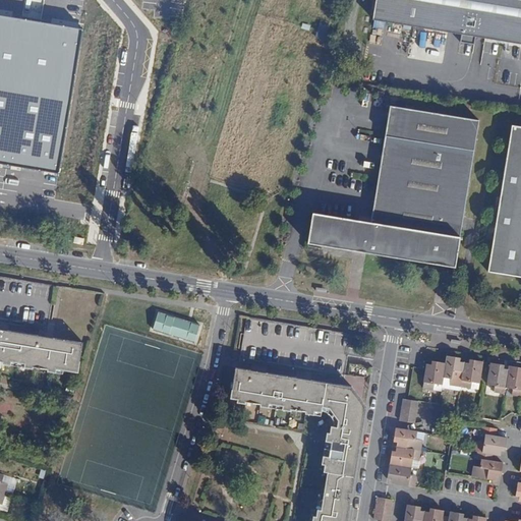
[(520,0),(375,0),(373,19),(520,43),(520,0)]
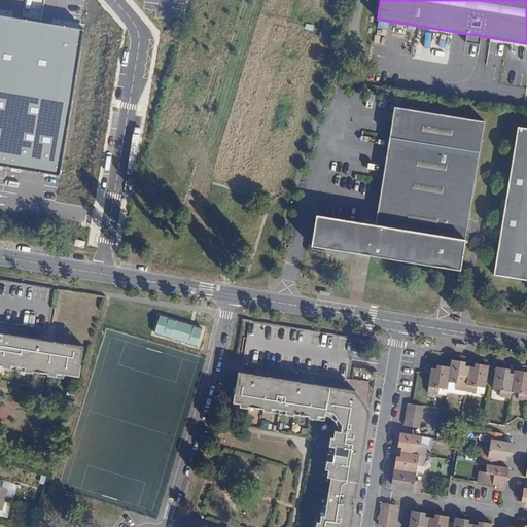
[(0,182),(62,192),(88,28),(0,13),(0,182)]
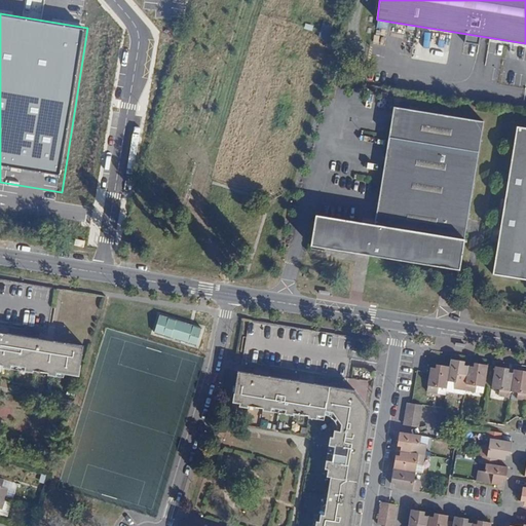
[(374,256),(459,269),(484,121),(393,107),(375,225),(316,215),(311,246),(358,253),(359,247),(370,249),(370,253),(372,255),(374,256)]
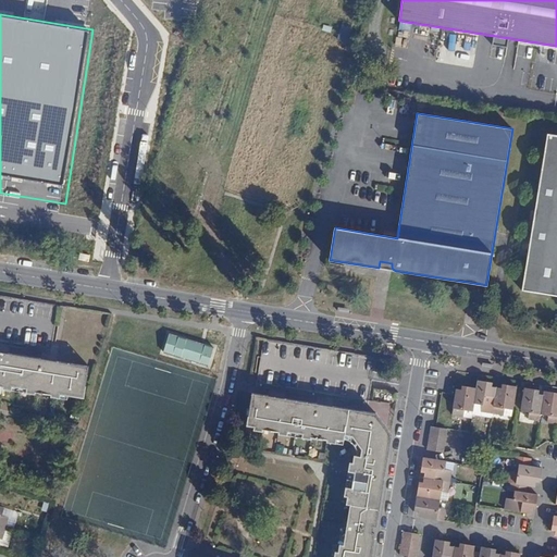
[(556,135),(547,134),(522,291),(556,296),(556,135)]
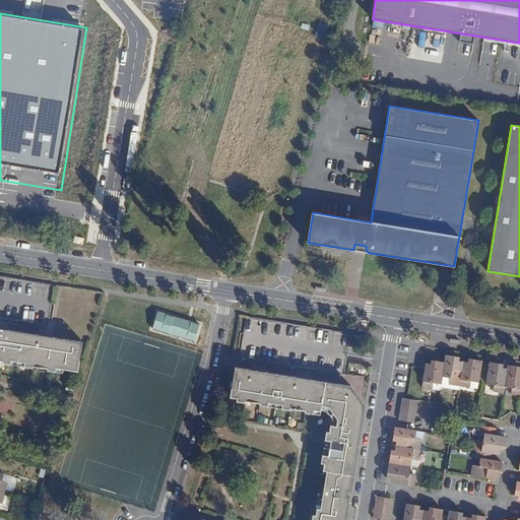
[(200,319),(159,307),(153,326),(194,338),(200,319)]
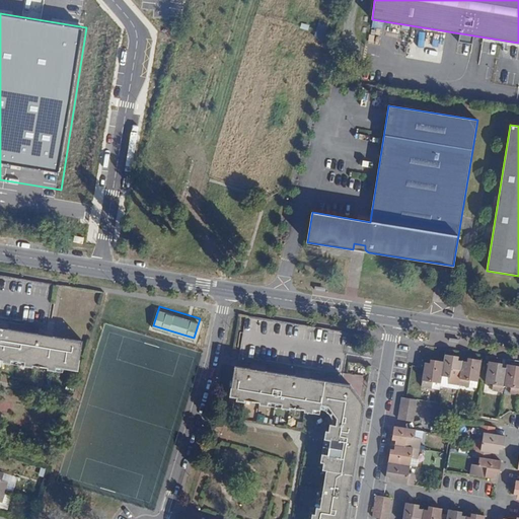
[(0,360),(3,360),(2,362),(32,367),(32,365),(48,368),(48,370),(56,371),(57,367),(78,371),(83,341),(53,337),(51,347),(55,348),(55,351),(42,349),(44,340),(38,339),(39,334),(8,328),(5,344),(0,342),(0,360)]
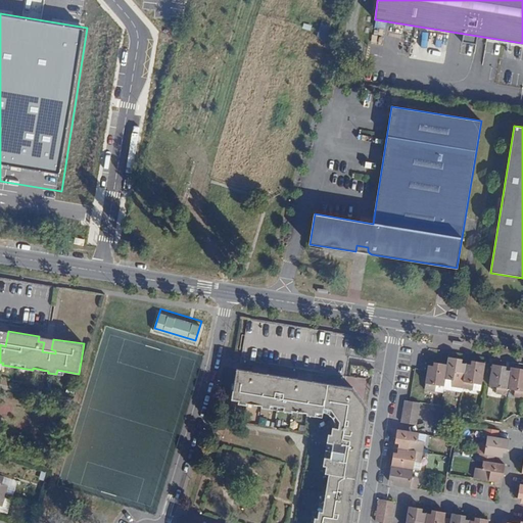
[(462,359),(448,357),(447,365),(443,386),(443,389),(462,392),(462,388),(466,364),(461,363),(462,359)]
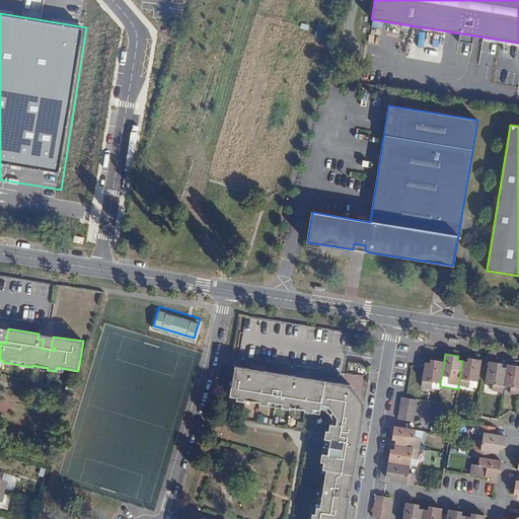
[(462,361),(458,385),(469,386),(470,380),(477,381),(482,360),(468,358),(467,362),(462,361)]
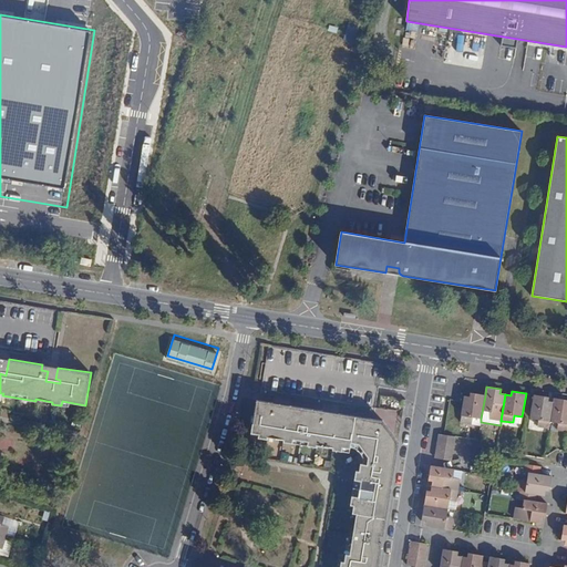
[(481,419),(485,395),(471,393),(470,397),(468,402),(464,401),(461,422),(472,424),(473,416),(481,419)]
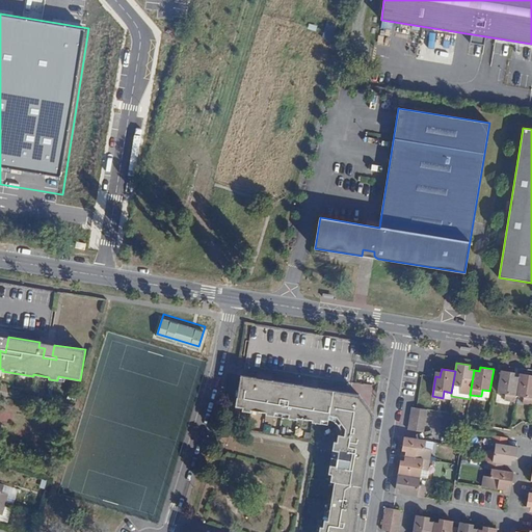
[(514,402),(516,395),(519,377),(514,376),(514,372),(501,370),(498,392),(505,394),(504,400),(514,402)]
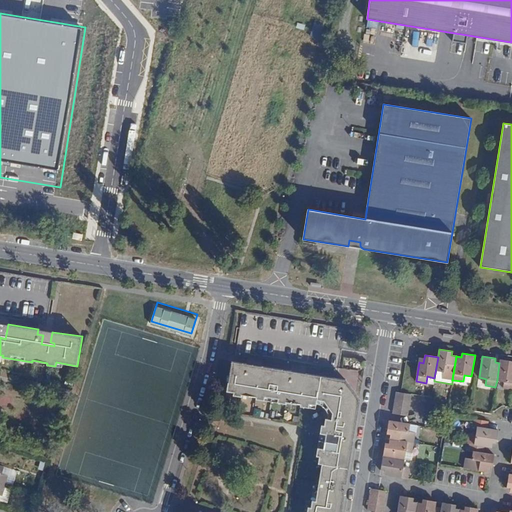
[(511,389),(511,361),(500,359),(499,363),(497,380),(504,382),(503,388),(511,389)]
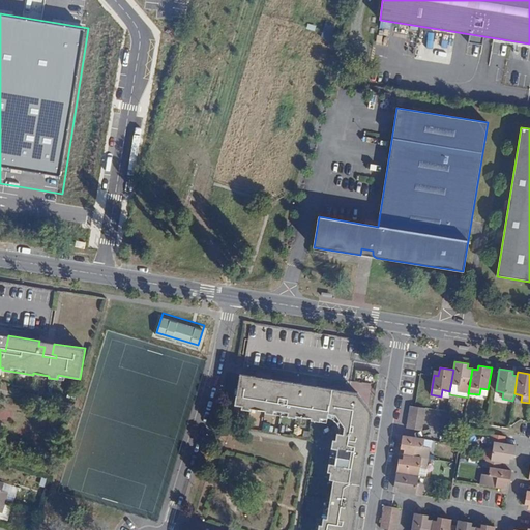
[(333,480),(357,484),(360,486),(363,469),(349,467),(350,458),(359,460),(360,453),(365,454),(373,413),(370,410),(357,418),(352,411),(360,405),(357,401),(361,398),(358,393),(317,386),(314,401),(305,400),(306,390),(301,389),(301,384),(270,379),(268,393),(259,392),(261,383),(255,381),(256,377),(240,374),(234,405),(242,406),(241,409),(249,410),(251,408),(265,411),(265,413),(296,418),(296,416),(311,418),(311,420),(319,421),(320,418),(327,419),(328,414),(335,415),(344,428),(343,434),(336,433),(335,440),(332,440),(330,454),(329,458),(327,472),(330,472),(329,479),(333,480)]
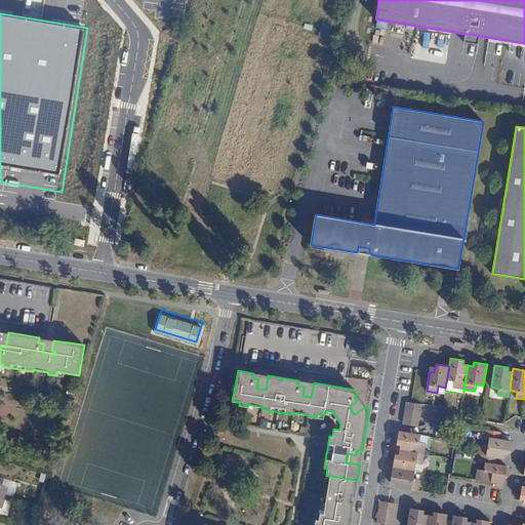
[(411,403),(406,402),(405,409),(420,412),(421,404),(411,403)]
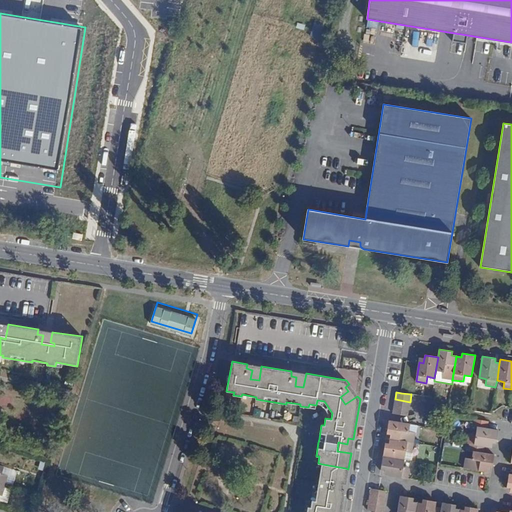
[(410,402),(395,399),(394,406),(409,409),(410,402)]
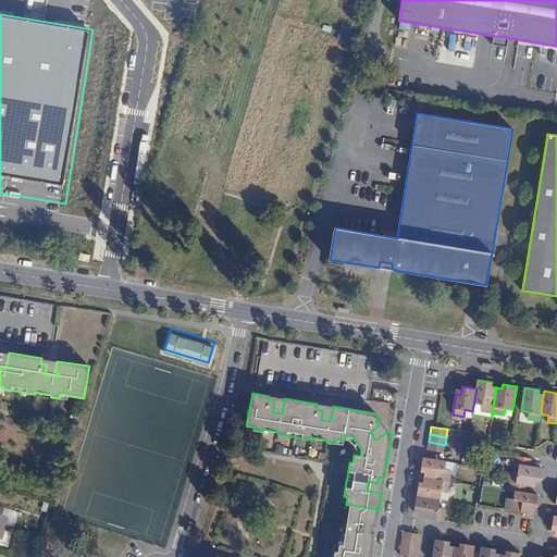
[(444,453),(445,445),(429,442),(428,449),(444,453)]
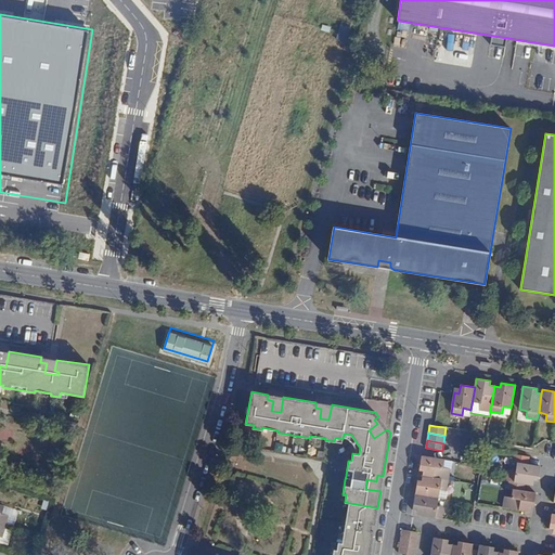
[(508,481),(525,483),(533,485),(533,480),(538,480),(540,466),(528,464),(529,456),(514,454),(512,463),(517,463),(516,470),(508,469),(507,480),(508,481)]
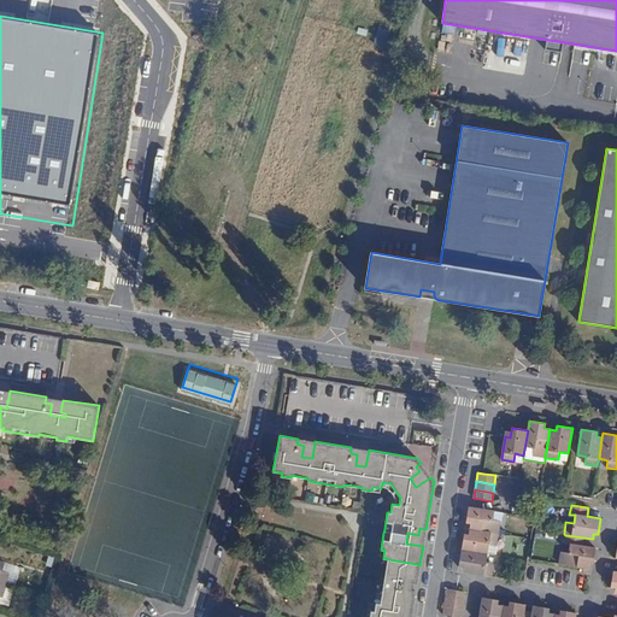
[(471,523),(470,529),(498,534),(500,521),(493,519),(494,511),(469,506),(466,518),(466,523),(471,523)]
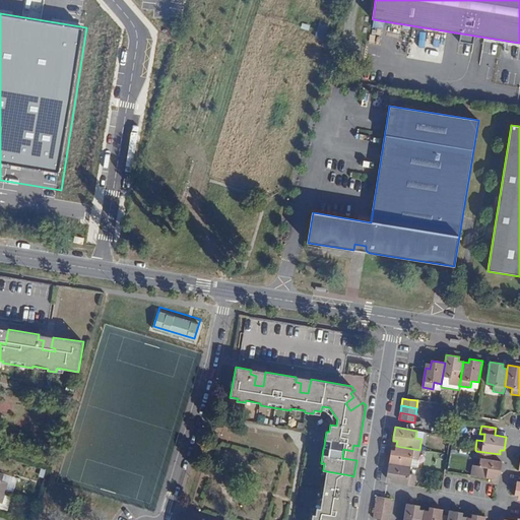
[(390,457),(389,463),(410,466),(416,467),(419,450),(396,446),(395,451),(391,450),(390,457)]
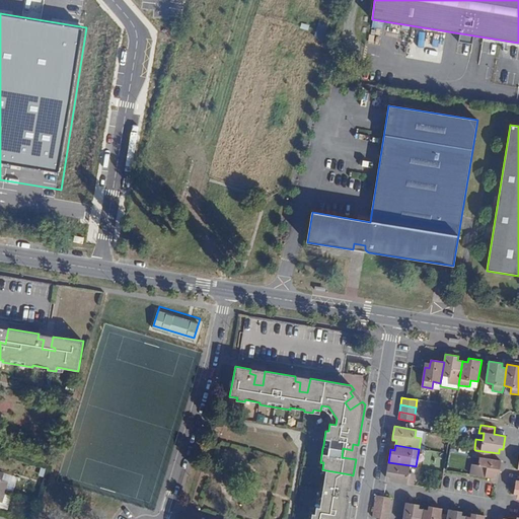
[(490,459),(491,452),(475,450),(474,457),(479,457),(478,465),(472,464),(470,474),(495,478),(495,473),(499,474),(501,461),(490,459)]
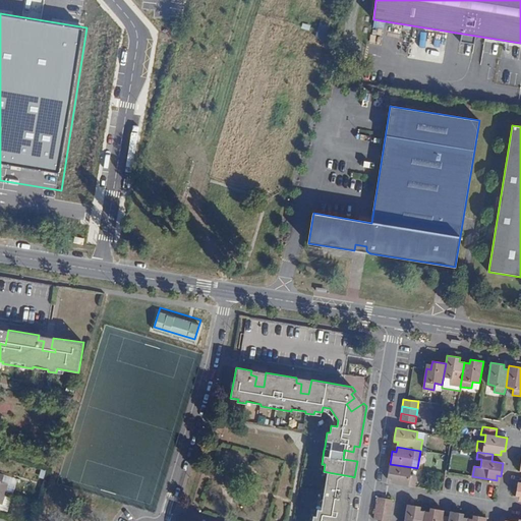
[(411,467),(390,464),(388,474),(388,477),(392,478),(391,483),(415,487),(417,476),(410,475),(411,467)]
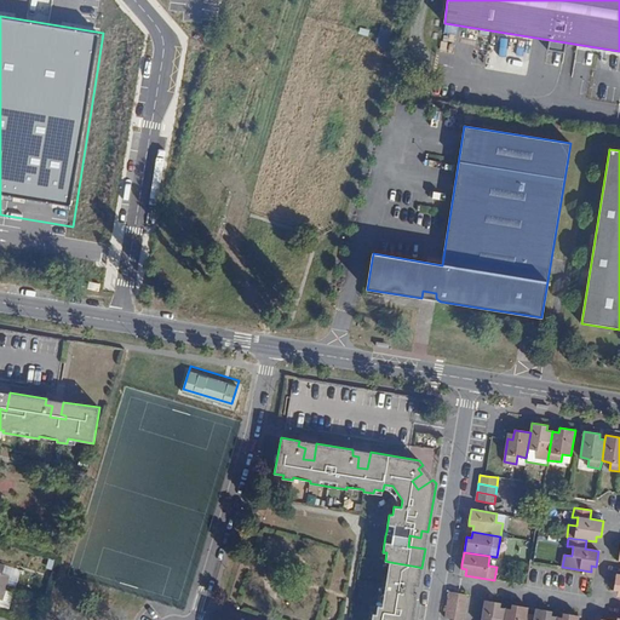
[(417,577),(418,567),(390,562),(386,580),(385,581),(383,584),(383,585),(384,587),(385,589),(383,607),(378,606),(377,614),(373,614),(371,619),(413,619),(414,613),(411,612),(413,602),(417,602),(418,595),(414,593),(415,585),(419,586),(420,578),(417,577)]
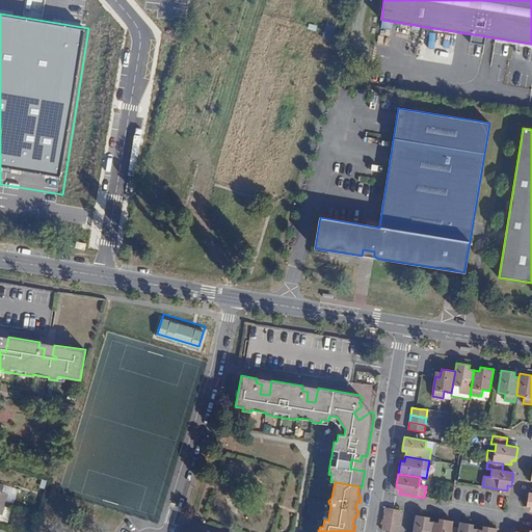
[(0,513),(0,521),(8,523),(12,508),(4,506),(2,514),(0,513)]
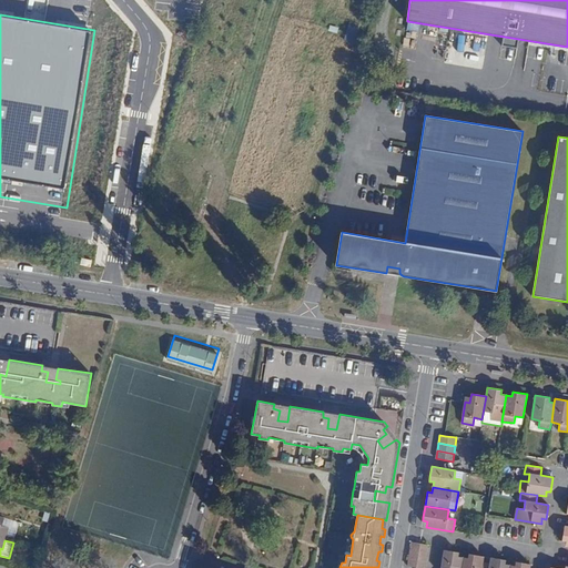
[(460,567),(463,557),(458,557),(458,556),(458,553),(444,550),(440,567),(460,567)]
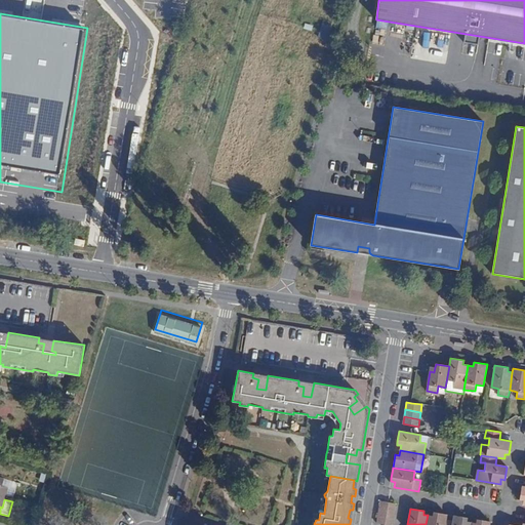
[(428,515),(426,524),(445,524),(446,520),(447,514),(443,514),(434,512),(433,516),(428,515)]
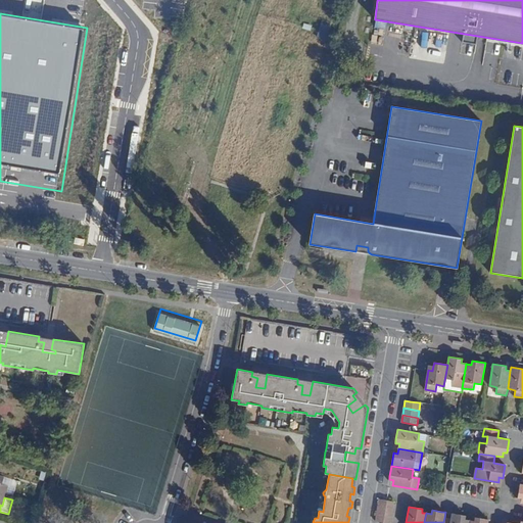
[(444,518),(443,522),(469,522),(470,520),(465,519),(465,516),(456,514),(452,514),(450,519),(444,518)]
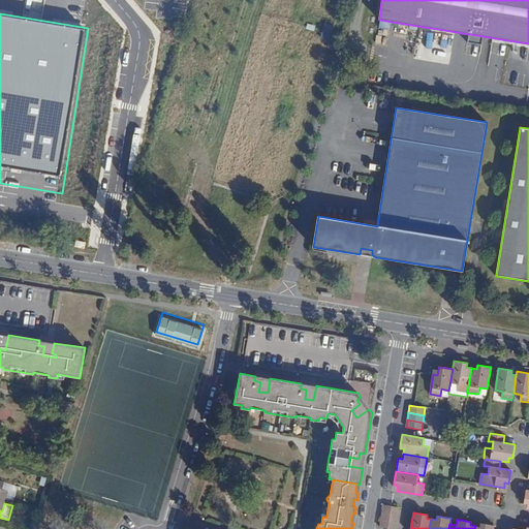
All buildings are outlined.
